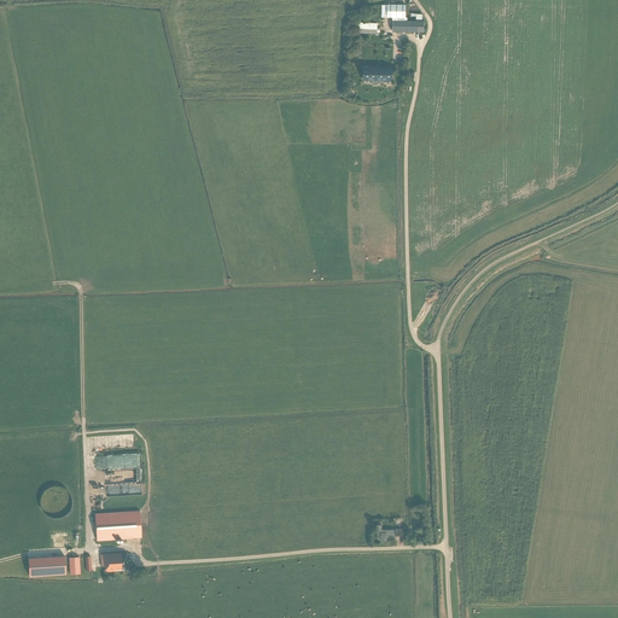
[(424,33),(424,22),(392,21),(392,31),(424,33)]
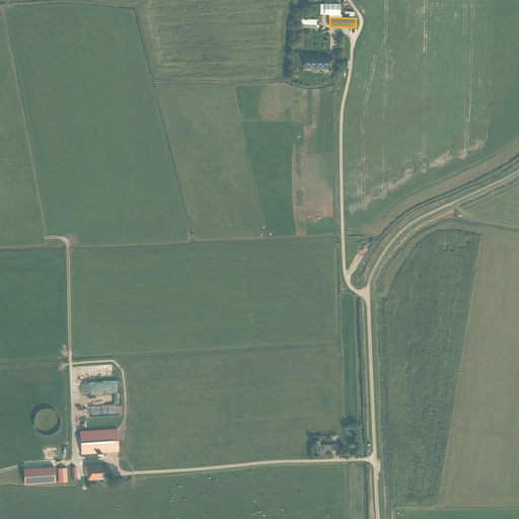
[(329,68),(329,58),(305,58),(305,67),(312,68),(312,71),(313,72),(316,72),(317,71),(317,68),(329,68)]
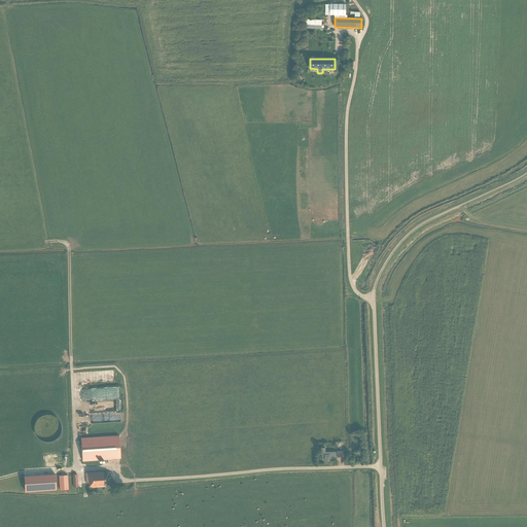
[(365,265),(374,250),(369,247),(360,261),(365,265)]
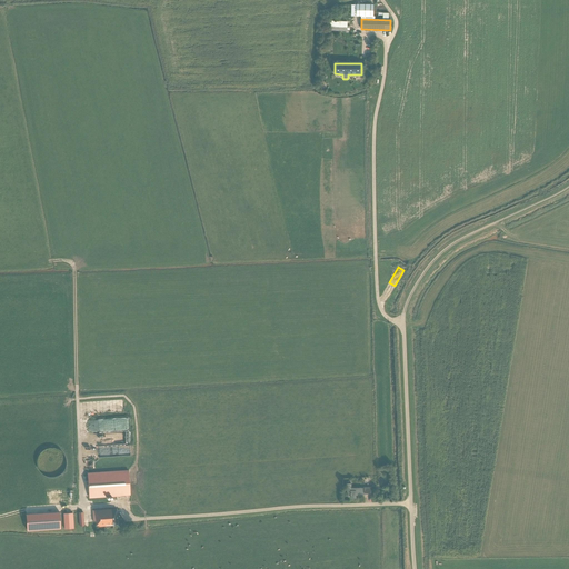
[(127,431),(127,418),(91,420),(92,433),(127,431)]
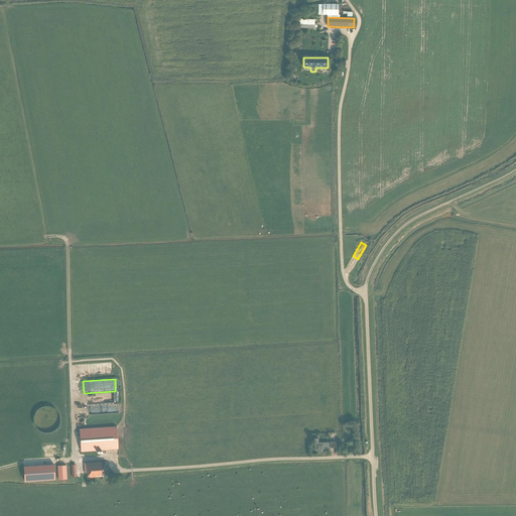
[(118,402),(117,391),(84,393),(85,404),(90,404),(118,402)]
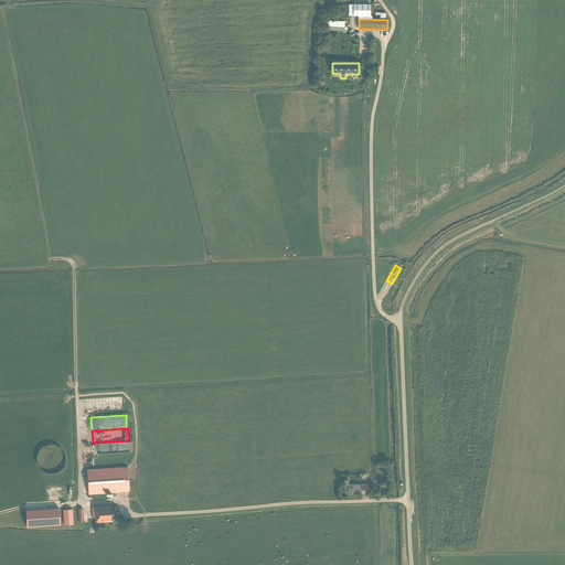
[(129,452),(128,441),(98,443),(99,454),(129,452)]
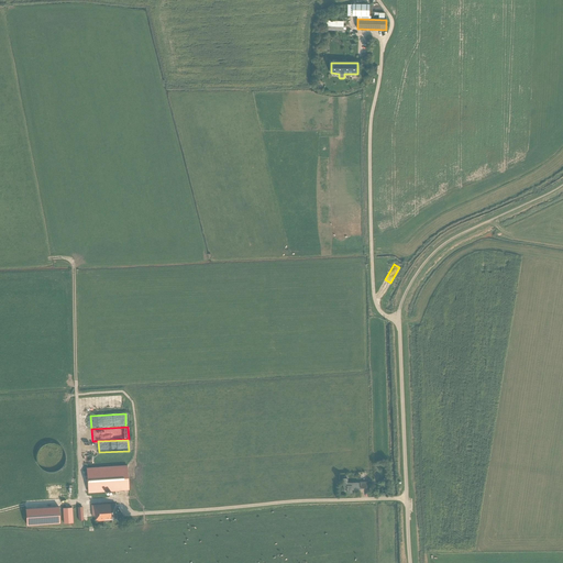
[(87,468),(88,493),(129,489),(128,466),(87,468)]
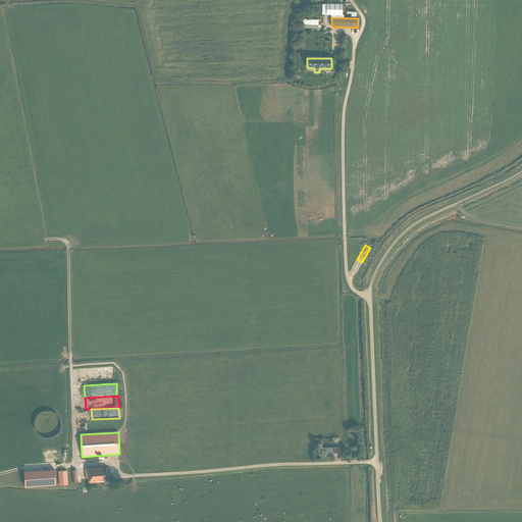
[(333,455),(332,448),(318,448),(318,453),(322,453),(322,457),(326,457),(326,455),(333,455)]
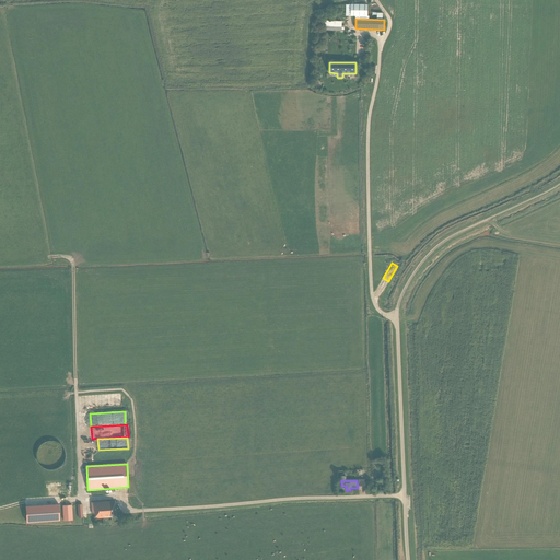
[(115,516),(116,516),(115,501),(91,502),(92,514),(95,514),(95,517),(94,517),(94,518),(108,517),(108,516),(112,516),(112,517),(115,517),(115,516)]
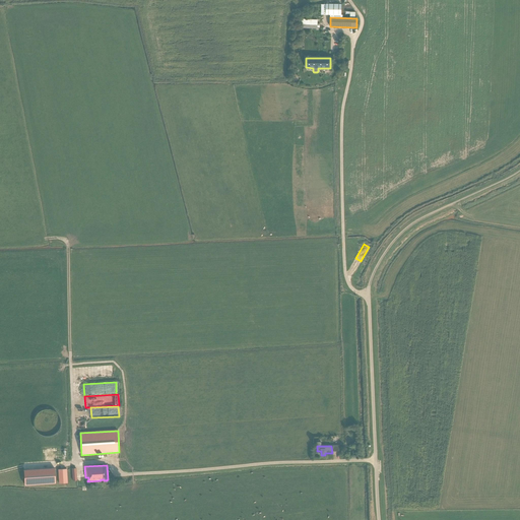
[(55,468),(23,470),(24,484),(55,482),(55,468)]
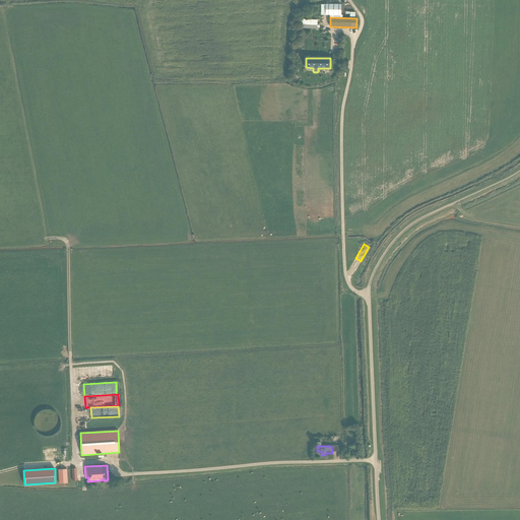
[(66,469),(58,469),(59,483),(67,483),(66,469)]
